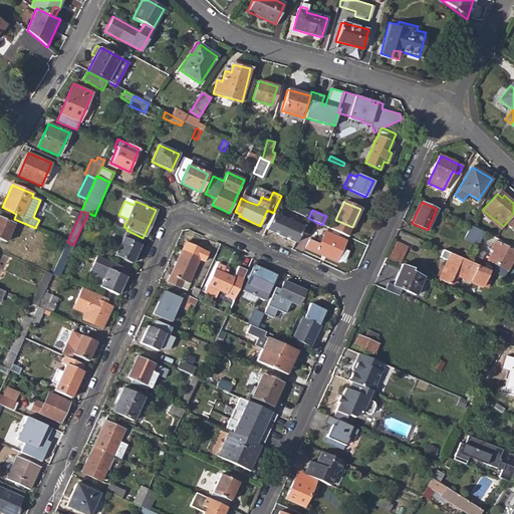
[(281,236),(288,220),(273,213),(266,229),(281,236)]
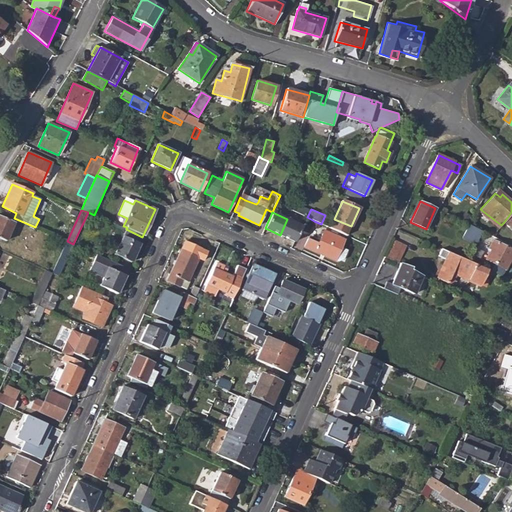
[(0,238),(6,241),(14,223),(0,216),(0,238)]
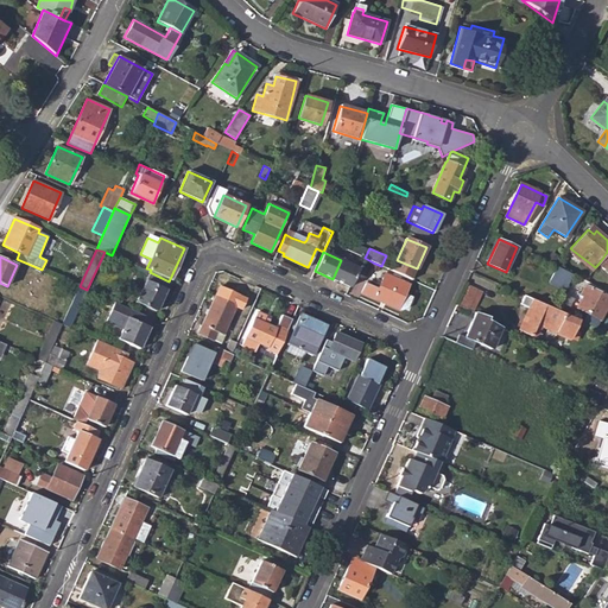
[(356,273),(365,278),(373,263),(365,258),(359,268),(356,273)]
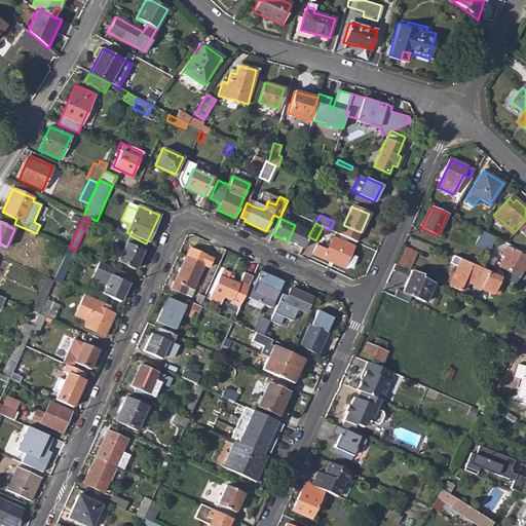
[(308,236),(310,232),(295,225),(288,241),(302,248),(308,236)]
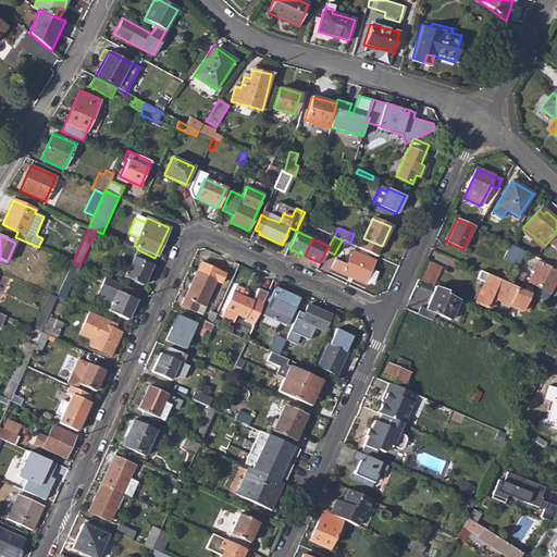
[(363,238),(359,248),(378,257),(382,246),(363,238)]
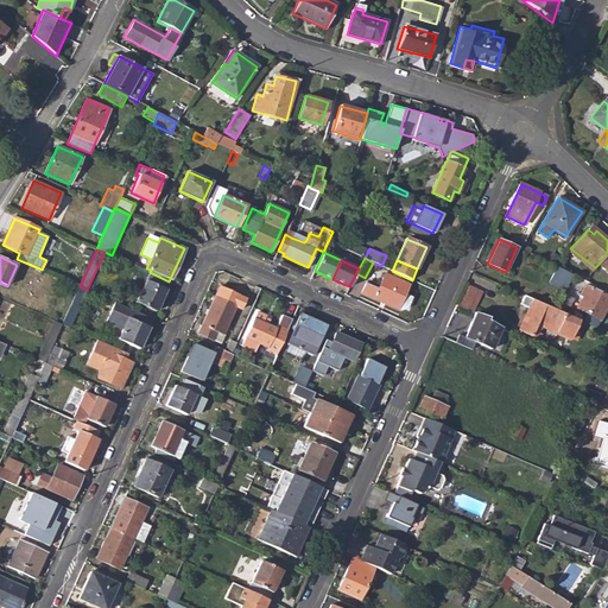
[(549,283),(564,290),(572,274),(556,266),(549,283)]
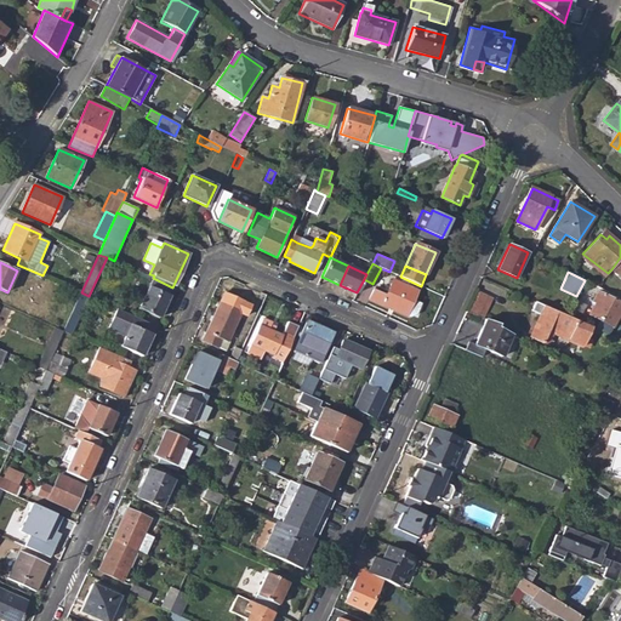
[(138,309),(159,318),(172,288),(153,278),(138,309)]
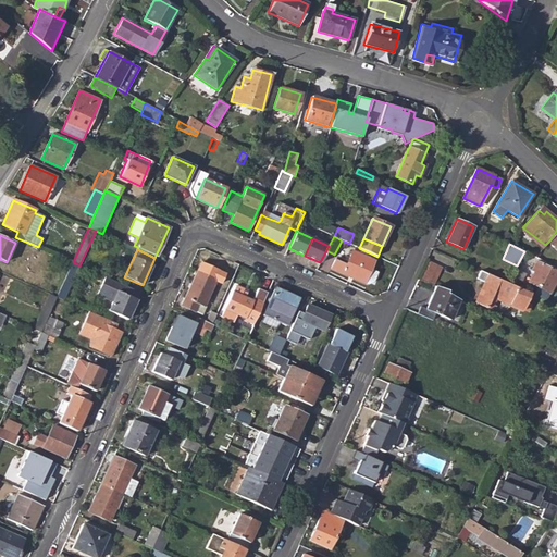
[(330,269),(364,284),(371,270),(374,261),(353,251),(346,265),(334,260),(330,269)]
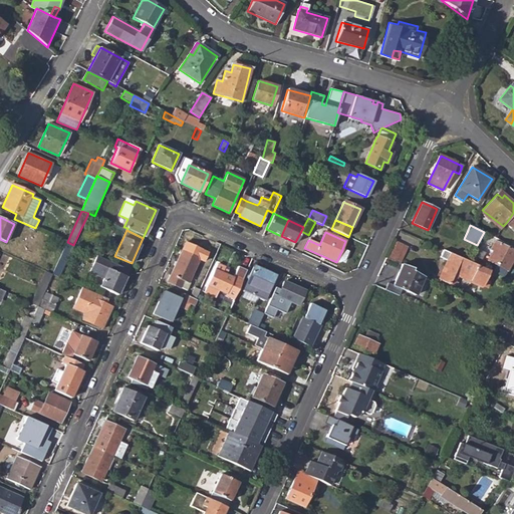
[(495,238),(508,245),(511,239),(499,233),(497,235),(495,238)]
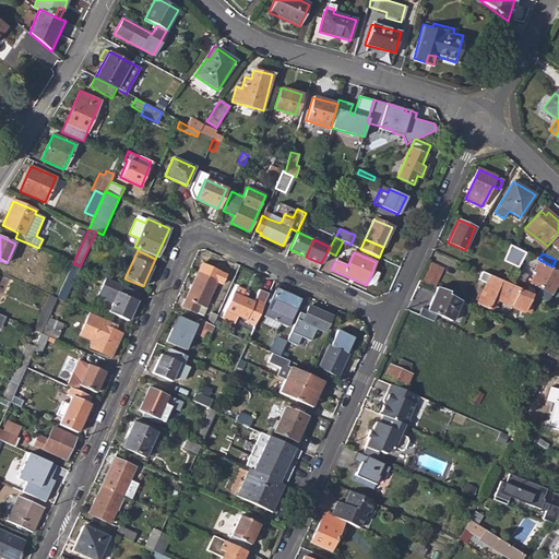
[(421,278),(430,283),(438,266),(429,262),(421,278)]
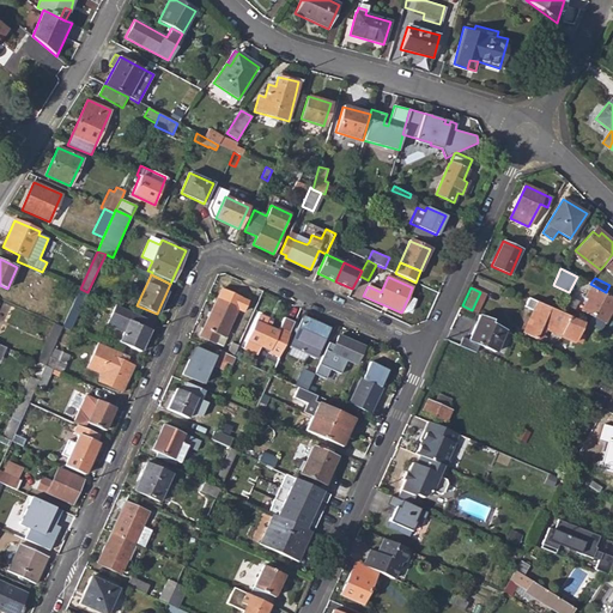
[(581,311),(605,323),(612,308),(612,298),(589,287),(584,298),(587,299),(581,311)]
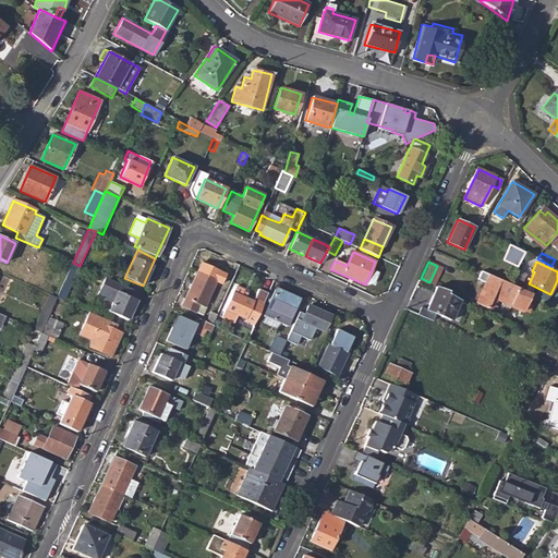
[(57,298),(64,301),(80,266),(73,263),(65,279),(57,298)]
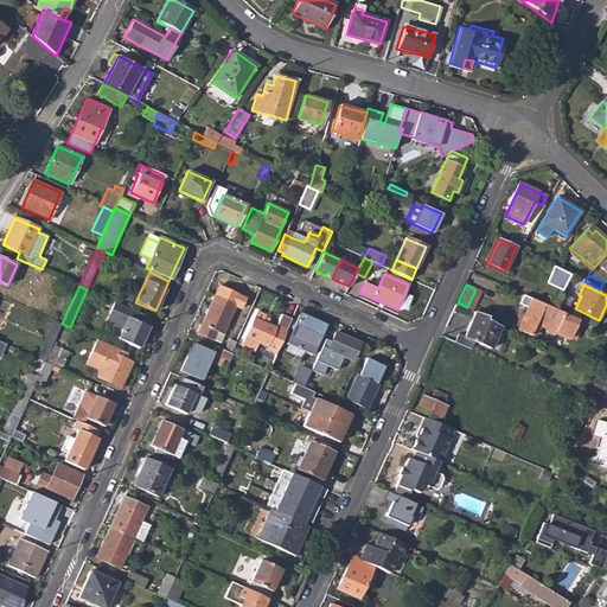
[(411,298),(404,294),(397,310),(402,311),(407,310),(411,298)]
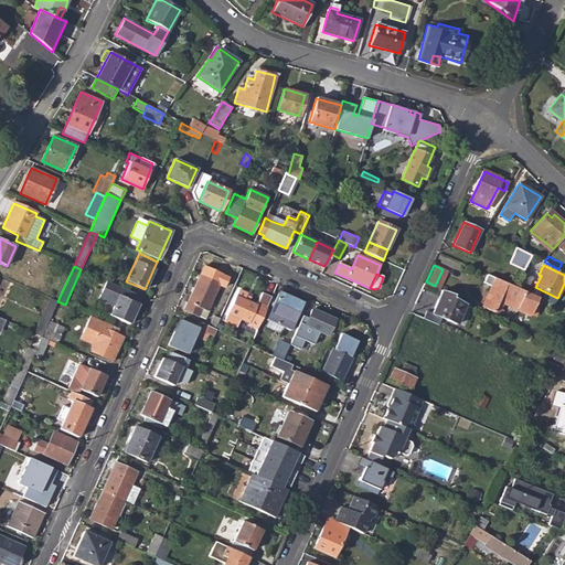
[(183,310),(204,319),(209,311),(206,310),(219,284),(200,275),(183,310)]
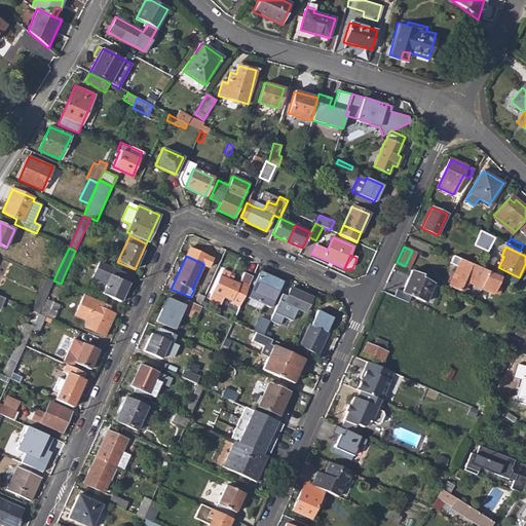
[(480,267),(460,259),(453,256),(450,263),(456,266),(458,267),(450,286),(460,291),(461,289),(465,290),(468,283),(494,294),(501,277),(480,267)]
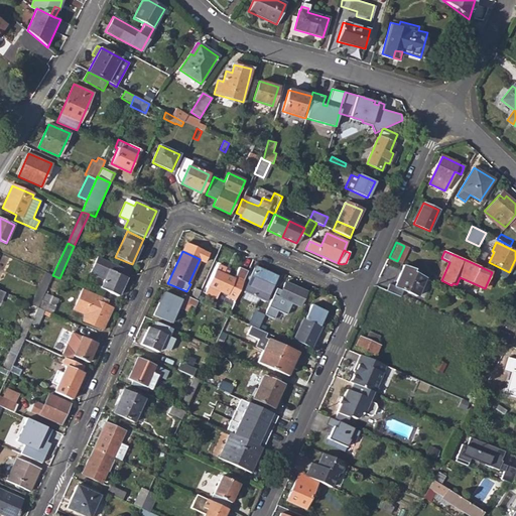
[(47,273),(52,275),(60,258),(55,255),(47,273)]
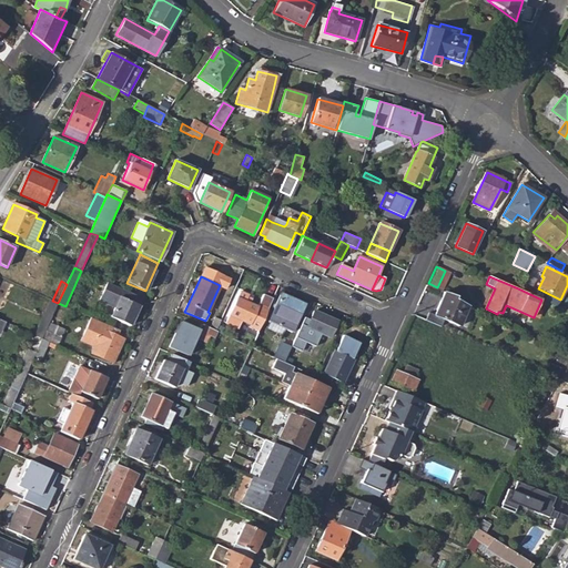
[(142,298),(107,283),(99,301),(114,307),(110,317),(127,325),(130,318),(132,320),(142,298)]
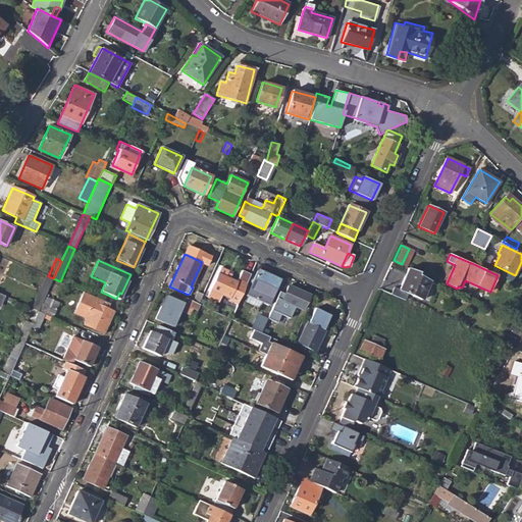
[(220,267),(210,290),(213,292),(210,298),(219,303),(222,296),(229,299),(228,300),(238,304),(251,274),(243,270),(238,281),(229,278),(225,276),(227,273),(228,271),(220,267)]
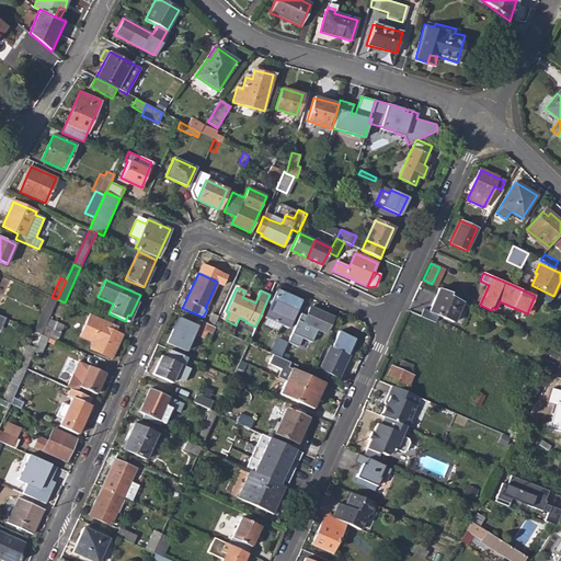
[(438,316),(454,321),(455,319),(459,320),(458,322),(462,323),(470,306),(448,296),(449,293),(438,288),(430,311),(423,309),(421,316),(435,322),(438,316)]
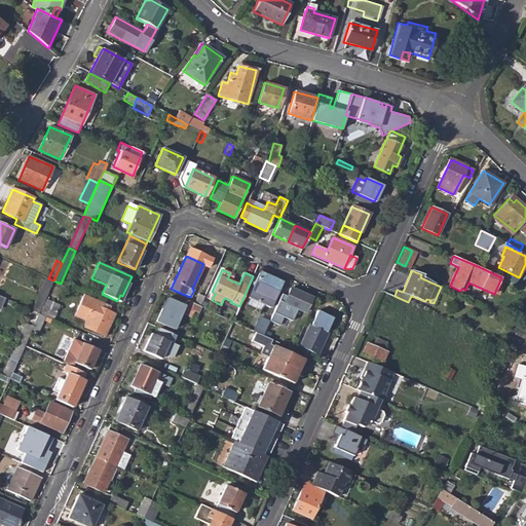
[(262,304),(269,307),(280,284),(259,274),(249,298),(262,304)]
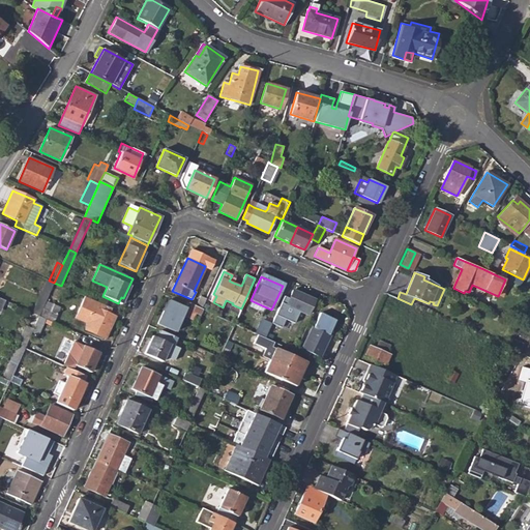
[(32,313),(39,316),(46,301),(54,283),(49,281),(47,280),(32,313)]
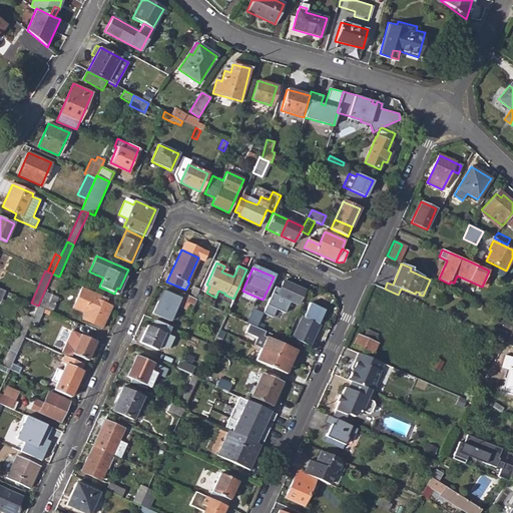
[(289,302),(297,305),(304,291),(284,281),(280,290),(275,287),(263,313),(272,318),(276,310),(284,313),(289,302)]
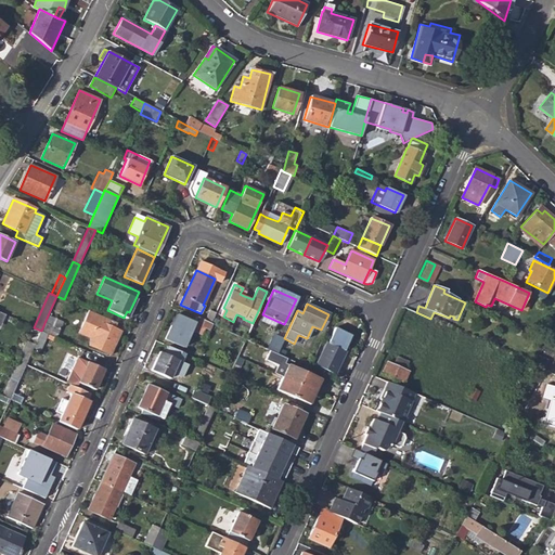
[(121,331),(114,327),(116,323),(89,310),(79,333),(92,338),(88,346),(111,356),(121,331)]
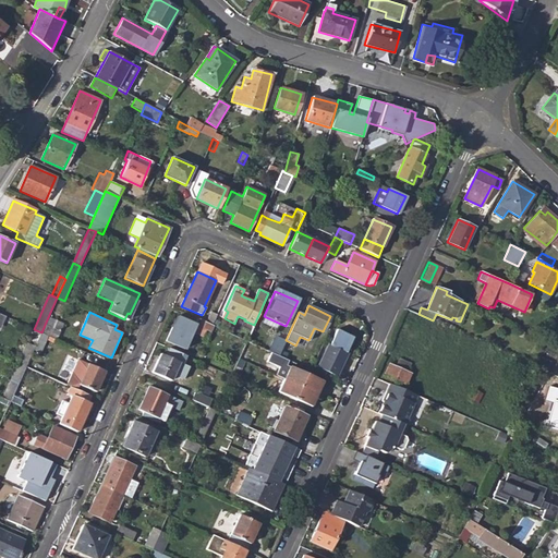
[(206,323),(211,326),(214,320),(216,315),(210,313),(206,323)]
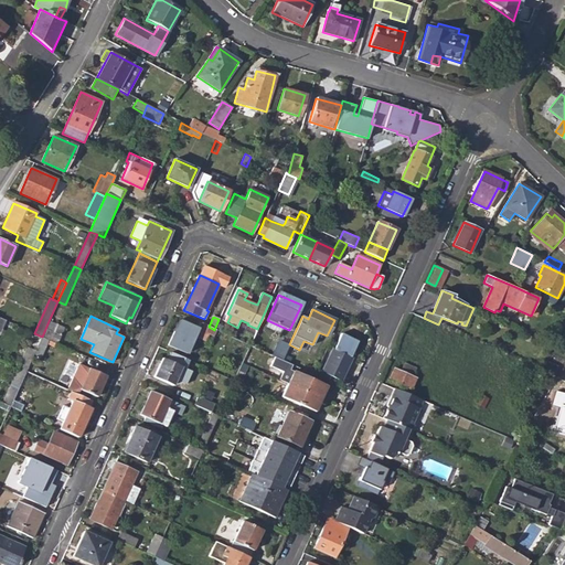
[(281,327),(267,320),(265,327),(278,333),(281,327)]
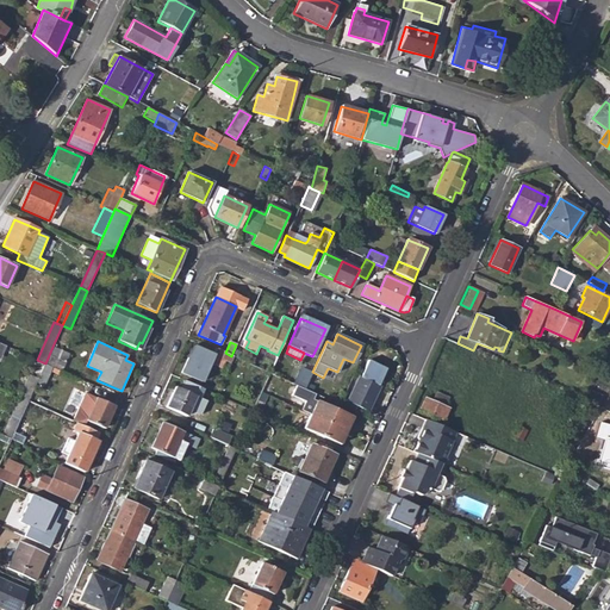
[(53,367),(62,372),(69,353),(53,347),(45,363),(53,367)]
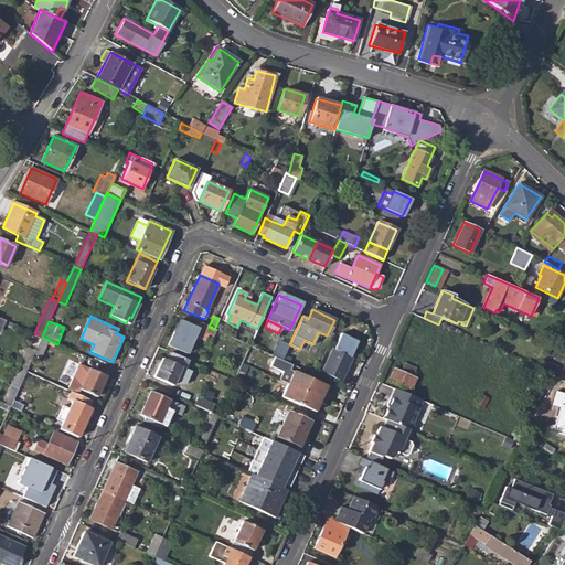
[(168,345),(187,354),(194,337),(204,341),(208,334),(213,337),(215,330),(214,330),(209,327),(200,323),(198,329),(182,321),(177,332),(174,331),(168,345)]
